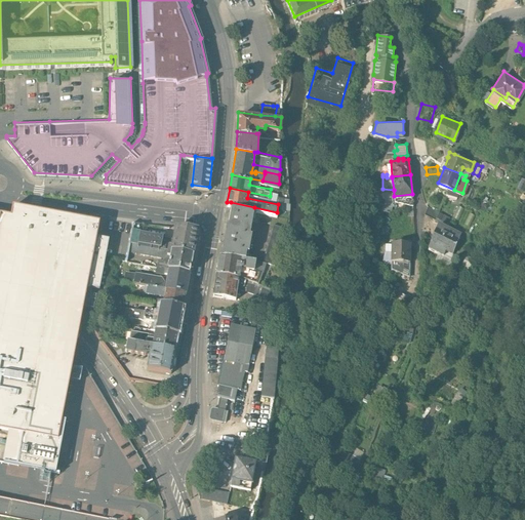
[(79,333),(99,218),(11,202),(9,213),(0,210),(0,460),(2,461),(55,471),(65,417),(63,417),(75,353),(79,333)]
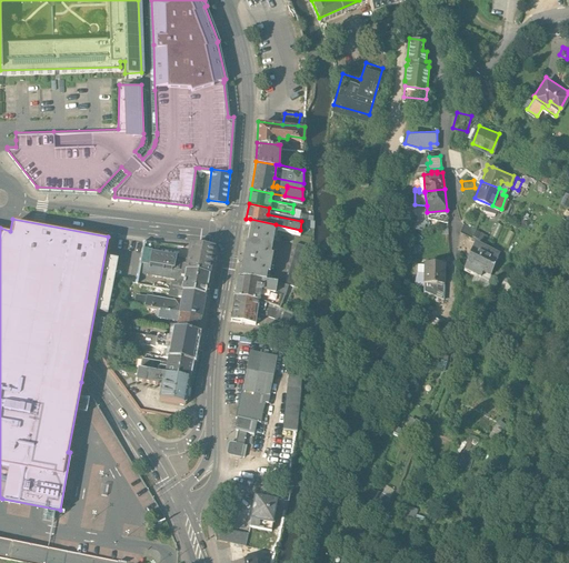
[(276,224),(250,219),(240,273),(266,277),(267,270),(269,270),(272,251),(270,250),(276,224)]
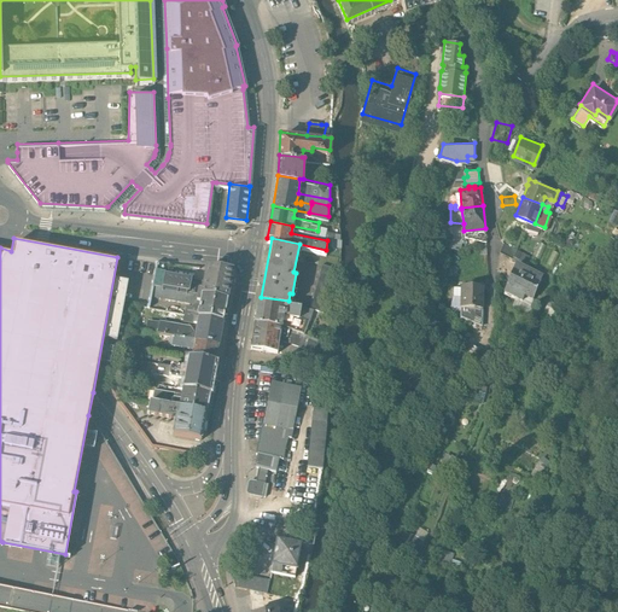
[(169,260),(157,258),(153,281),(163,284),(165,270),(168,270),(169,260)]
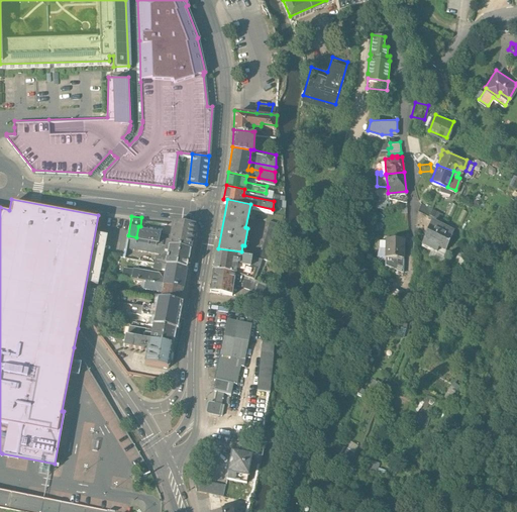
[(281,220),(269,217),(260,254),(262,254),(271,258),(273,249),(281,220)]
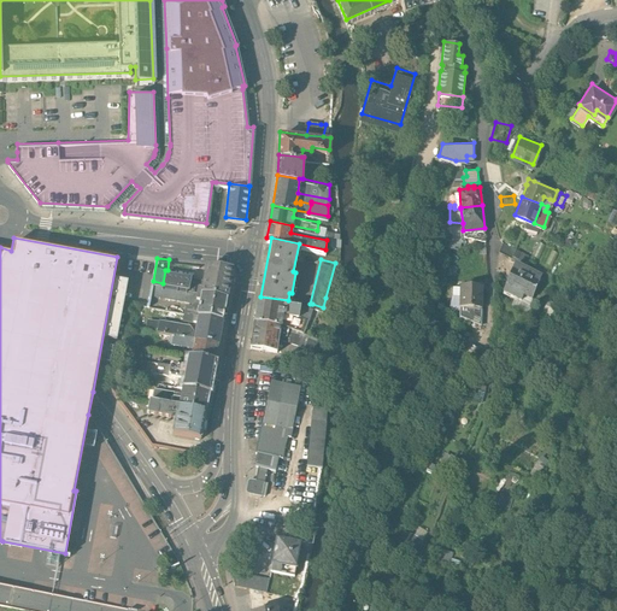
[(541,272),(515,262),(503,289),(529,301),(541,272)]
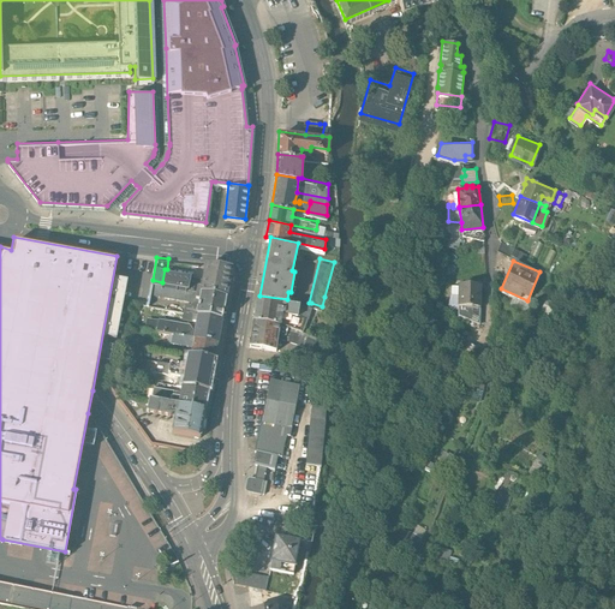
[(231,266),(206,262),(201,290),(226,294),(231,266)]
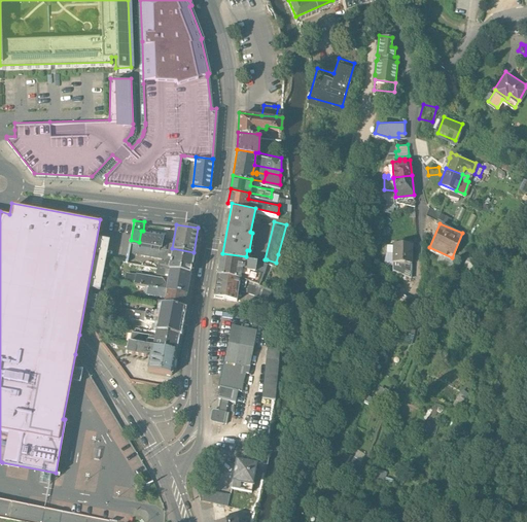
[(143,231),(141,231),(139,242),(167,247),(169,236),(143,231)]
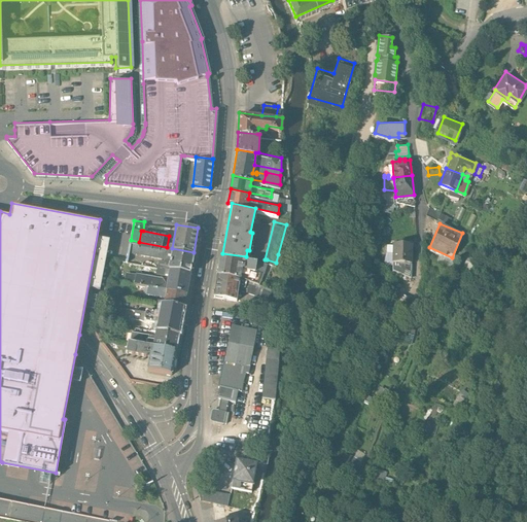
[(139,242),(131,240),(129,249),(165,255),(169,253),(171,253),(172,248),(167,247),(139,242)]
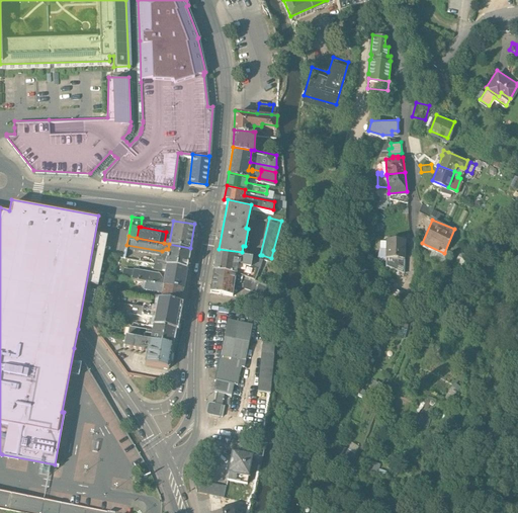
[(405,238),(386,238),(385,256),(404,256),(405,238)]
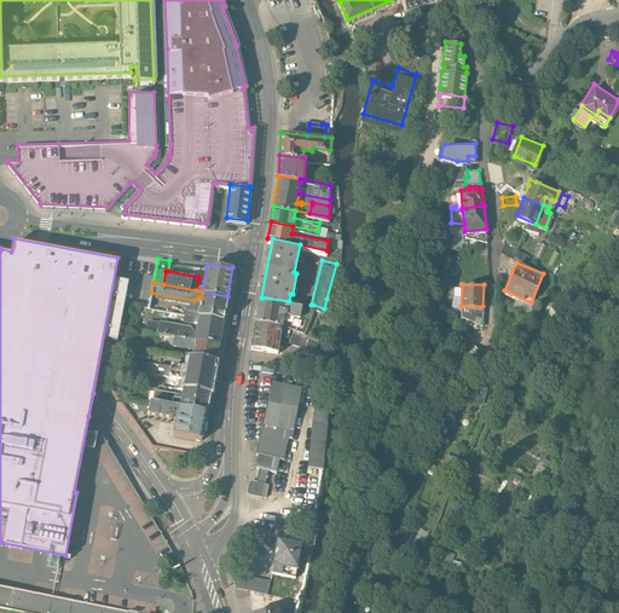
[(227,296),(202,291),(201,298),(198,313),(200,313),(224,318),(227,296)]
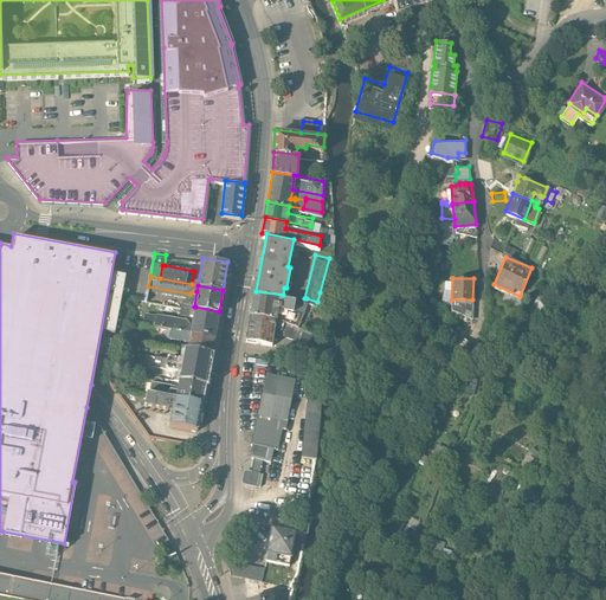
[(256,291),(253,291),(250,311),(276,316),(297,323),(303,310),(307,298),(304,298),(283,295),(256,291)]
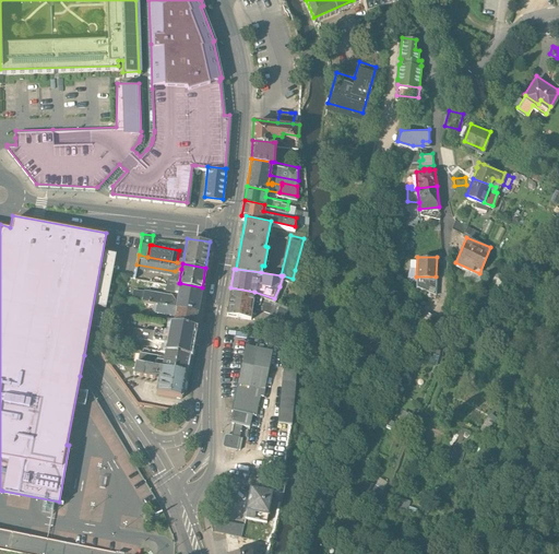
[(202,287),(180,283),(179,290),(177,301),(175,301),(175,297),(173,294),(145,289),(143,298),(157,301),(198,308),(202,287)]
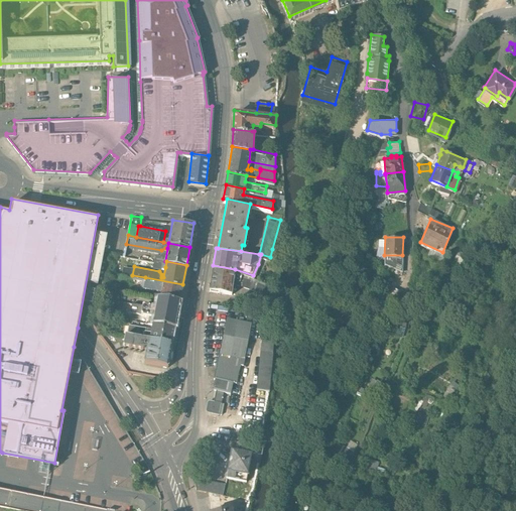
[(134,266),(124,264),(122,273),(132,275),(134,266)]
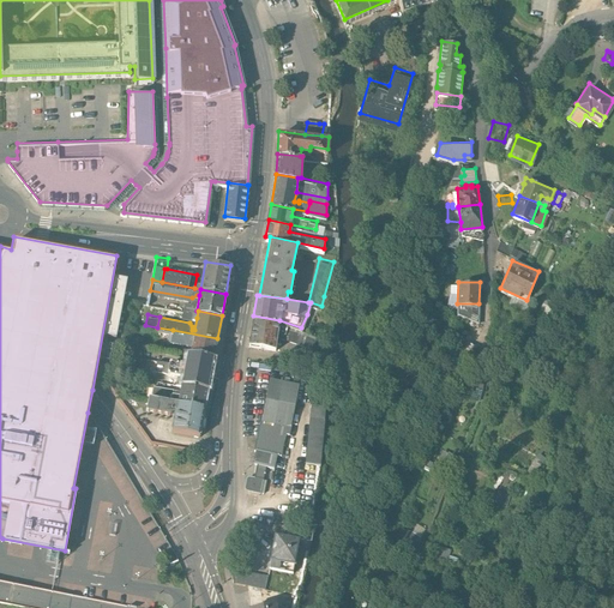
[(280,320),(253,315),(250,342),(275,347),(276,341),(281,341),(282,333),(277,332),(280,320)]
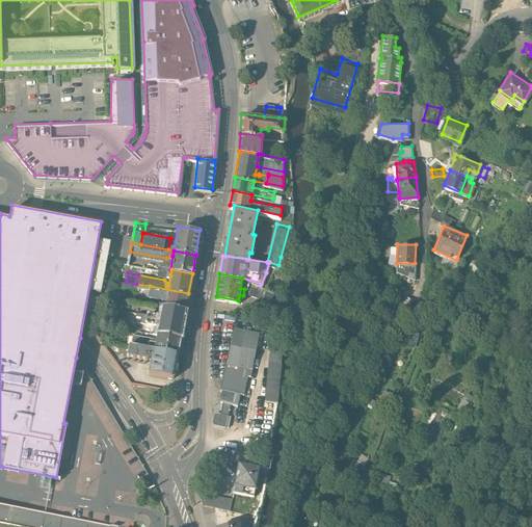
[(188,293),(150,286),(148,293),(166,297),(165,305),(185,309),(188,293)]
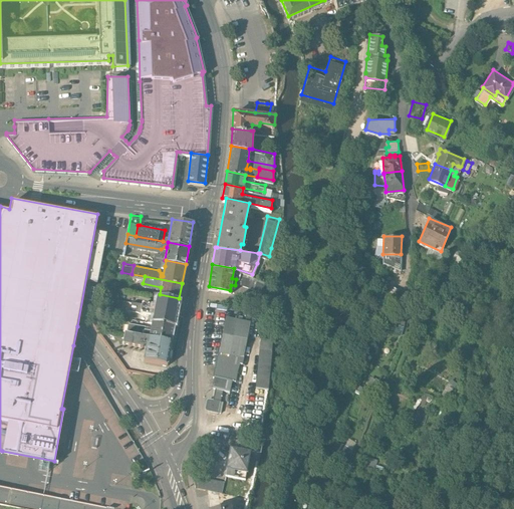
[(160,294),(158,294),(156,303),(132,298),(130,307),(141,309),(140,310),(150,311),(148,318),(153,319),(175,323),(179,298),(160,294)]
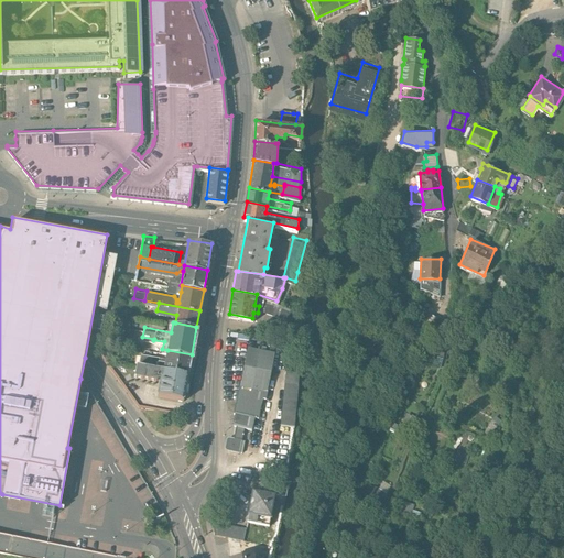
[(274,350),(248,346),(240,383),(267,387),(274,350)]
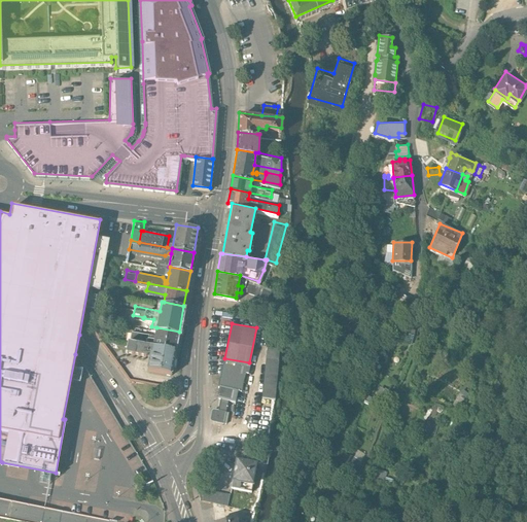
[(179,332),(156,327),(155,337),(148,336),(149,332),(131,328),(129,339),(149,343),(176,348),(179,332)]
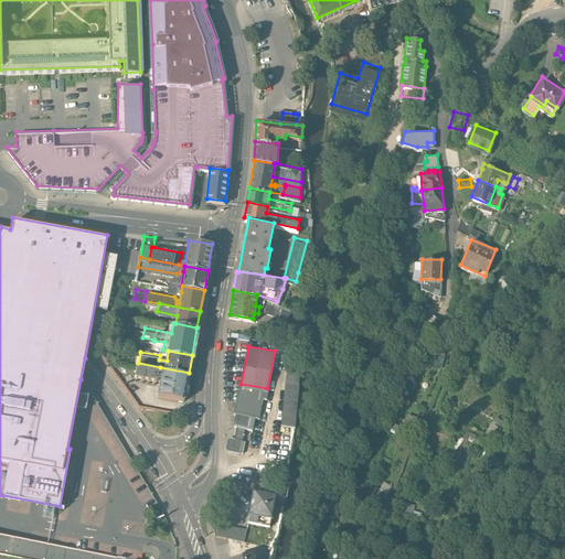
[(138,363),(137,363),(135,373),(157,377),(159,376),(159,374),(160,367),(138,363)]
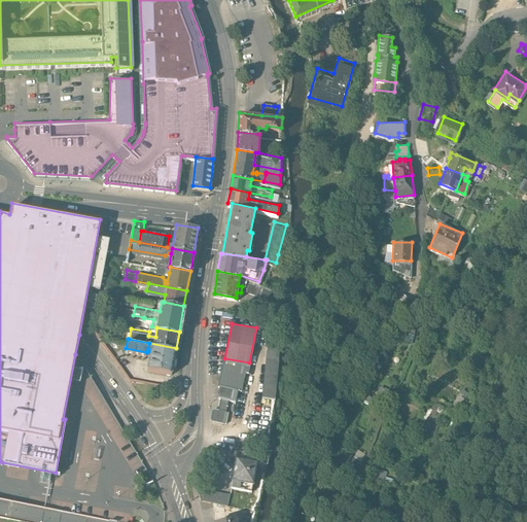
[(280,343),(268,342),(259,426),(272,427),(274,409),(280,343)]
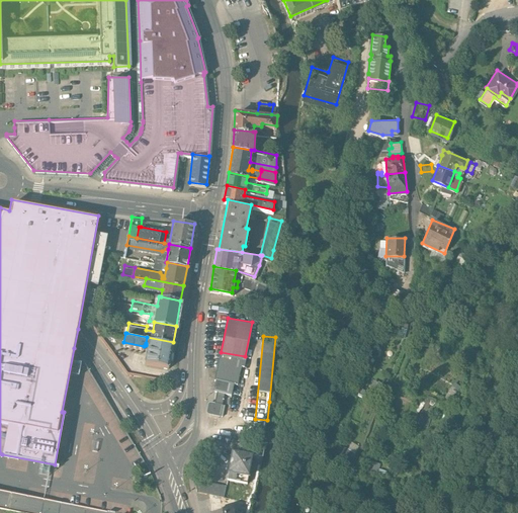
[(173,342),(147,337),(146,343),(149,344),(146,360),(169,364),(173,342)]
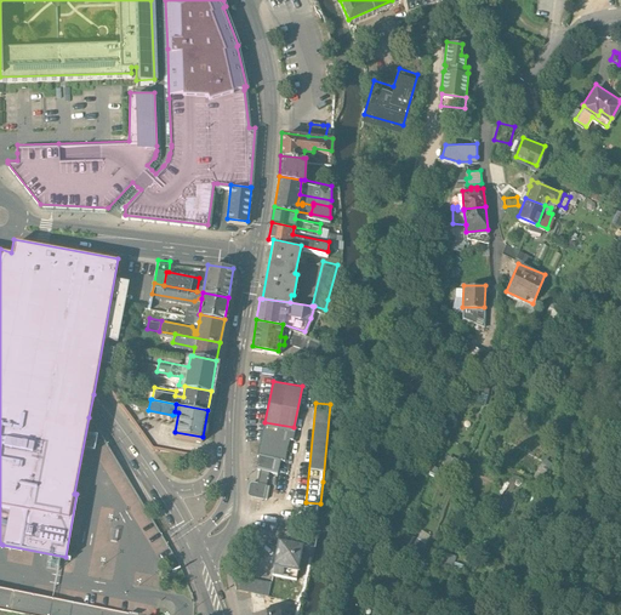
[(265,422),(263,422),(257,451),(260,453),(279,456),(283,456),(288,434),(292,434),(294,427),(265,422)]
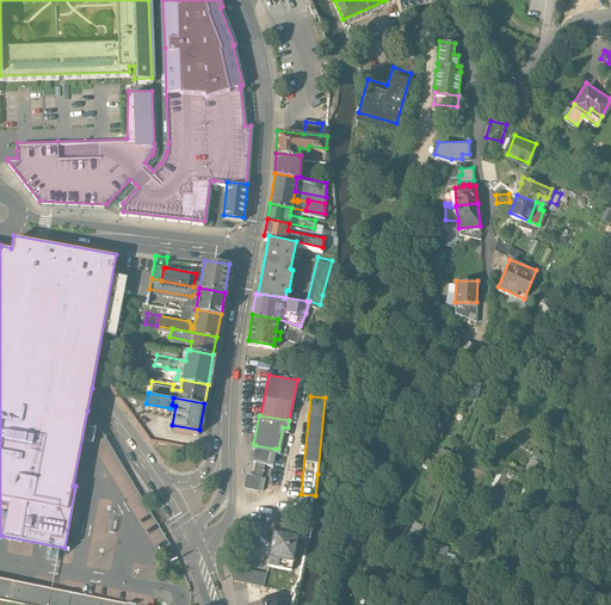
[(275,449),(255,445),(253,457),(255,457),(255,458),(264,460),(272,461),(275,449)]
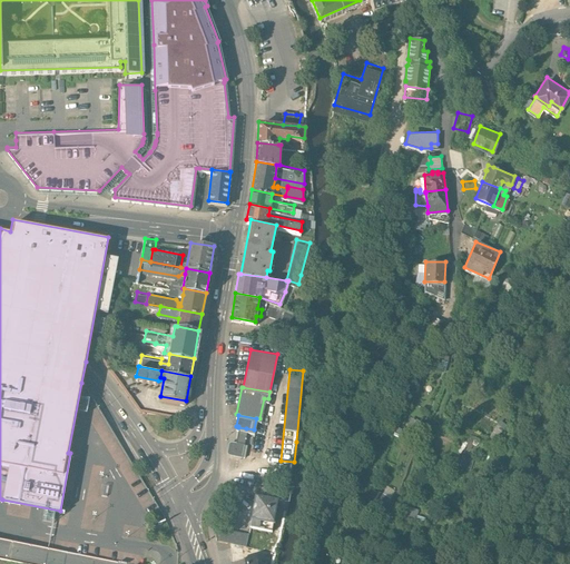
[(246,428),(238,427),(236,441),(244,442),(246,428)]
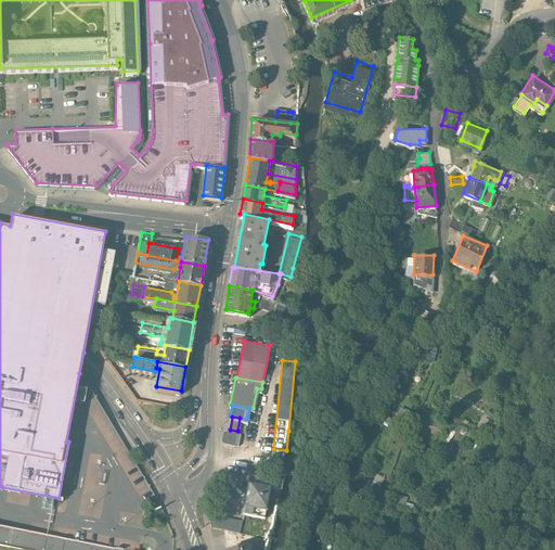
[(237,431),(230,430),(228,440),(239,442),(240,432),(237,431)]
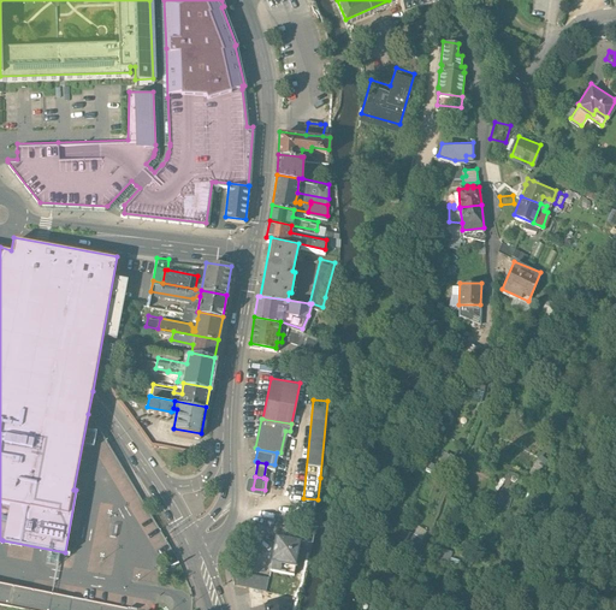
[(314,528),(301,526),(300,536),(313,538),(314,528)]
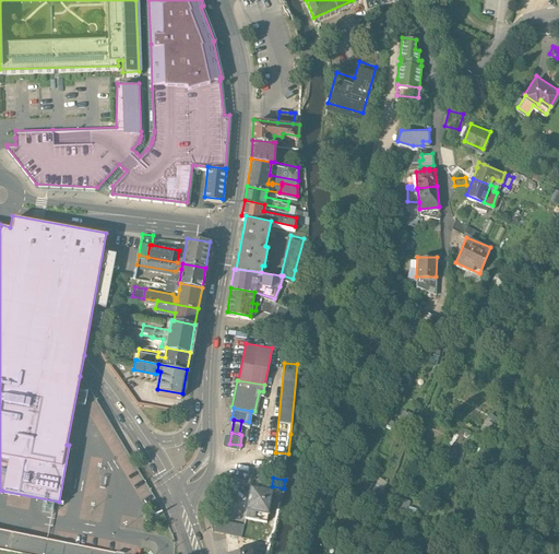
[(272,490),(250,485),(245,514),(266,518),(272,490)]
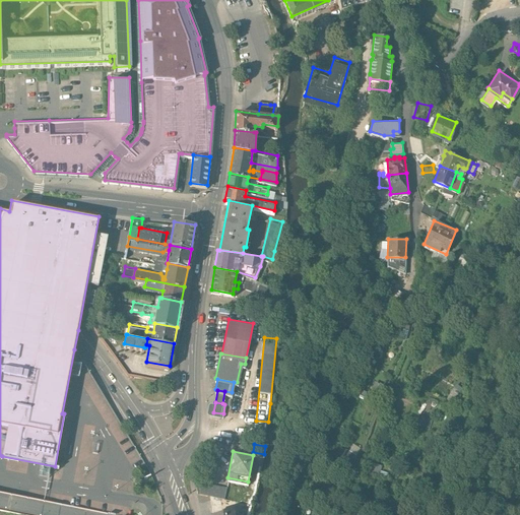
[(226,485),(201,479),(199,491),(209,493),(220,495),(224,496),(226,485)]
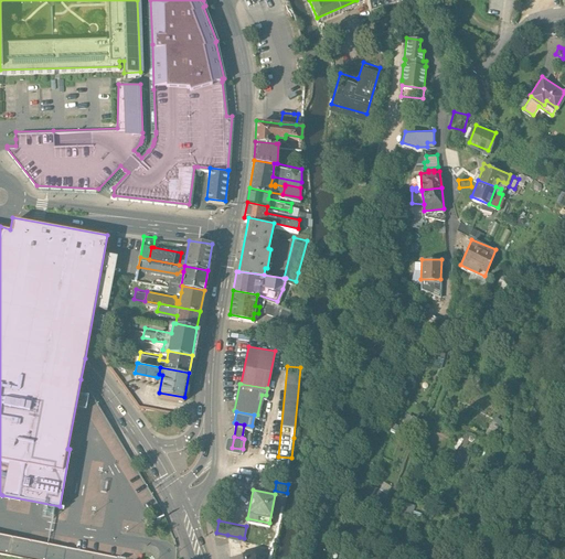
[(240,537),(227,535),(231,557),(243,555),(240,537)]
